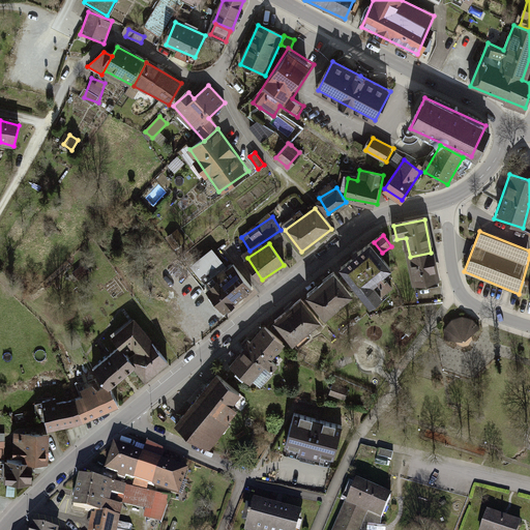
[(372,244),(348,263),(365,287),(390,268),(372,244)]
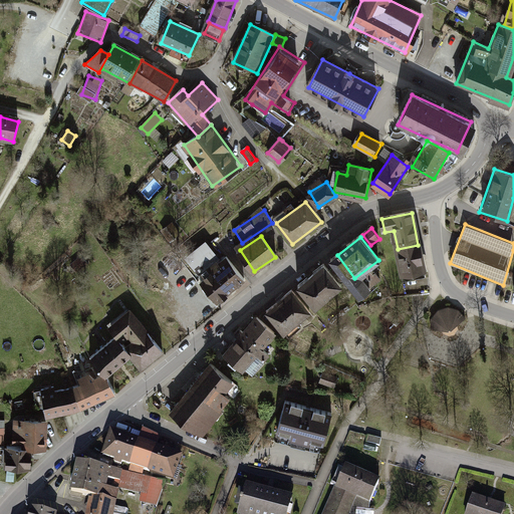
[(423,271),(418,245),(398,249),(403,276),(423,271)]
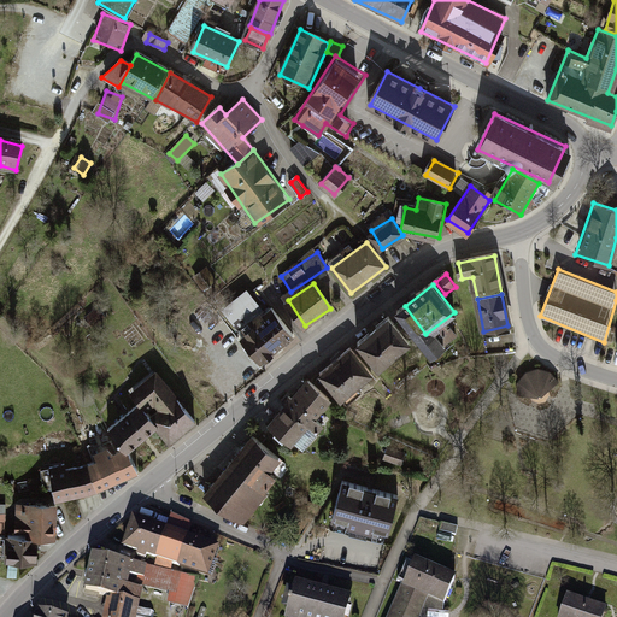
[(404,310),(395,316),(427,356),(436,348),(404,310)]
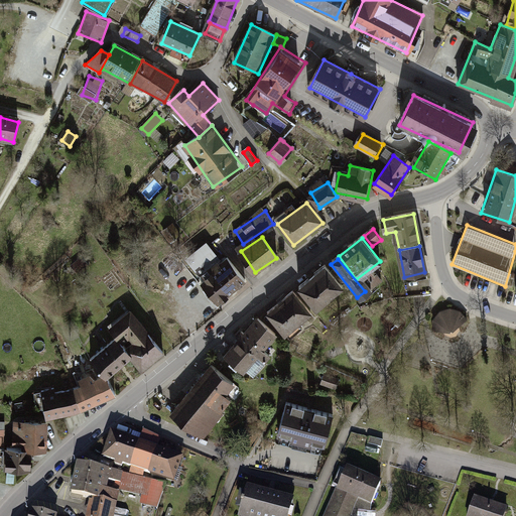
[(227,260),(200,281),(217,302),(244,281),(227,260)]
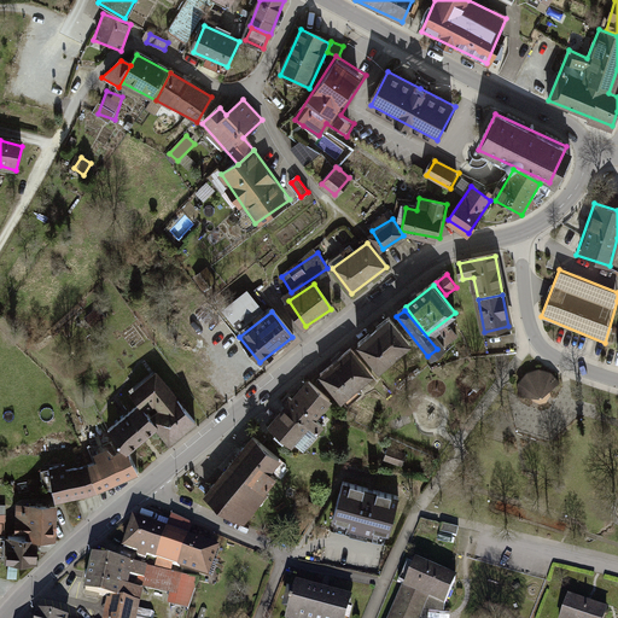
[(409,345),(392,321),(360,344),(378,368),(409,345)]
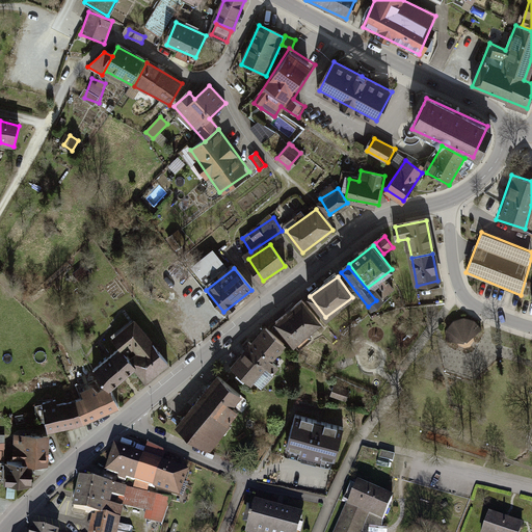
[(322,321),(304,301),(277,325),(294,345),(322,321)]
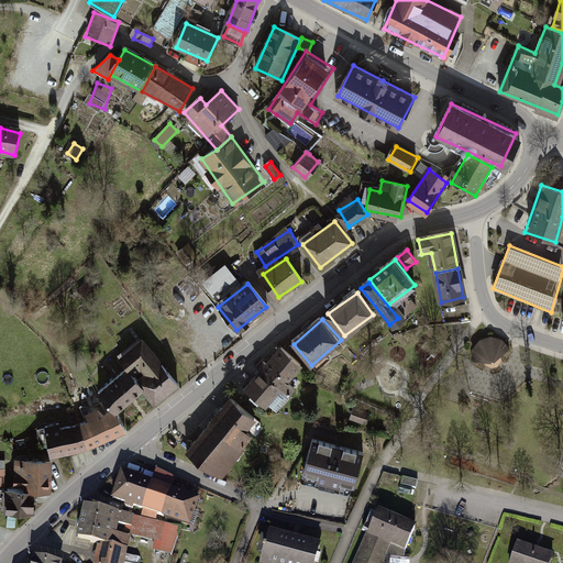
[(495,338),(486,340),(477,344),(472,356),(473,363),(493,363),(511,350),(505,342),(495,338)]
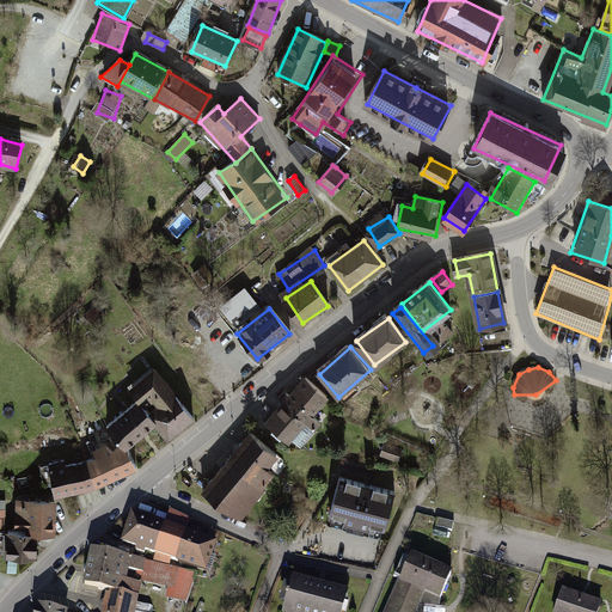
[(155,368),(127,389),(142,410),(148,407),(161,424),(157,428),(165,439),(194,418),(155,368)]
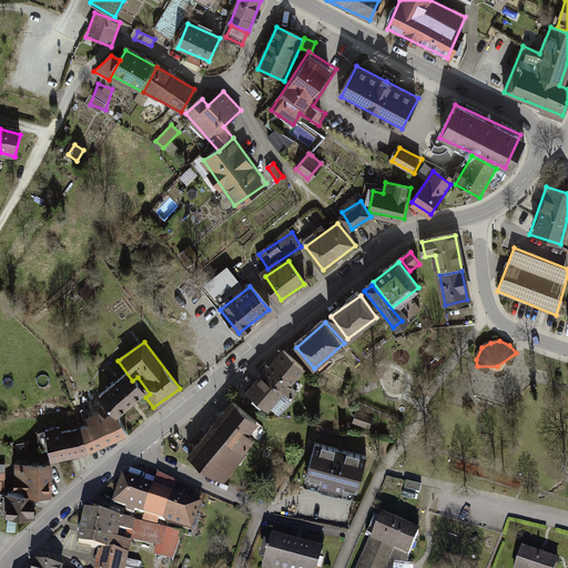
[(285,353),(250,392),(276,416),(297,393),(290,386),(304,371),(285,353)]
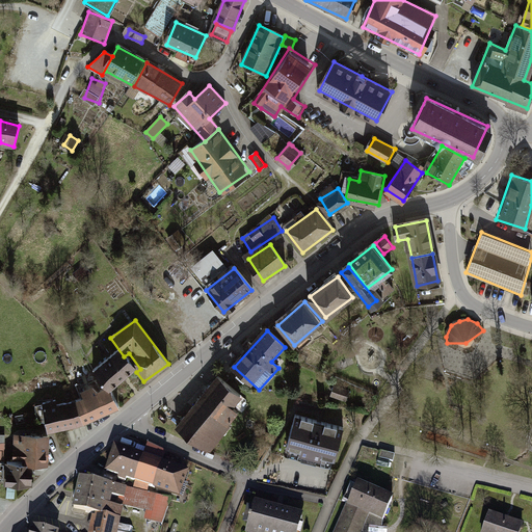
[(131,369),(115,353),(95,369),(109,388),(131,369)]
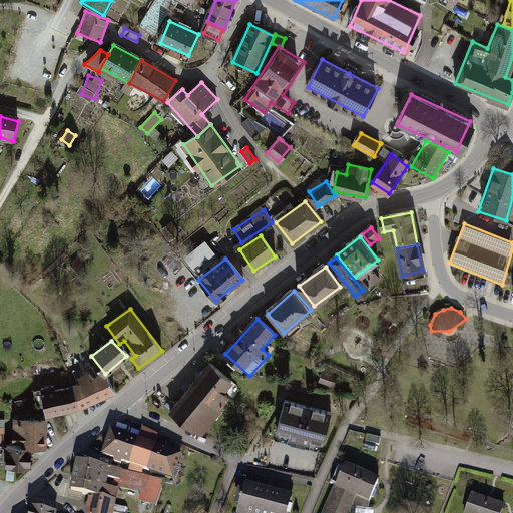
[(210,361),(173,405),(204,431),(240,387),(210,361)]
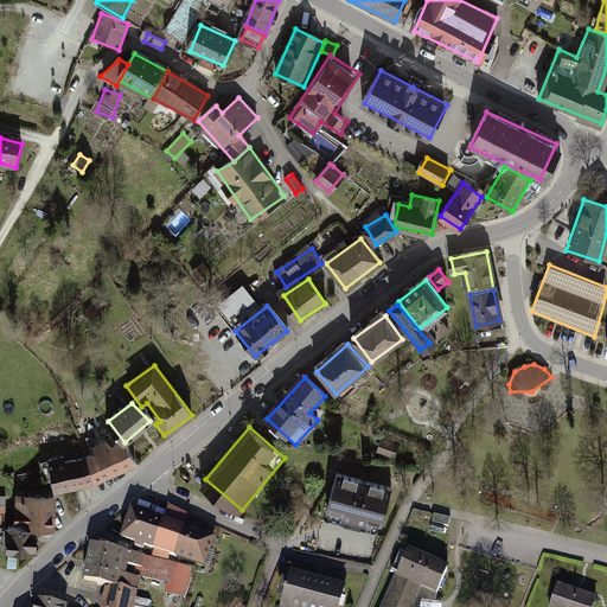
[(383,439),(378,451),(397,457),(401,445),(383,439)]
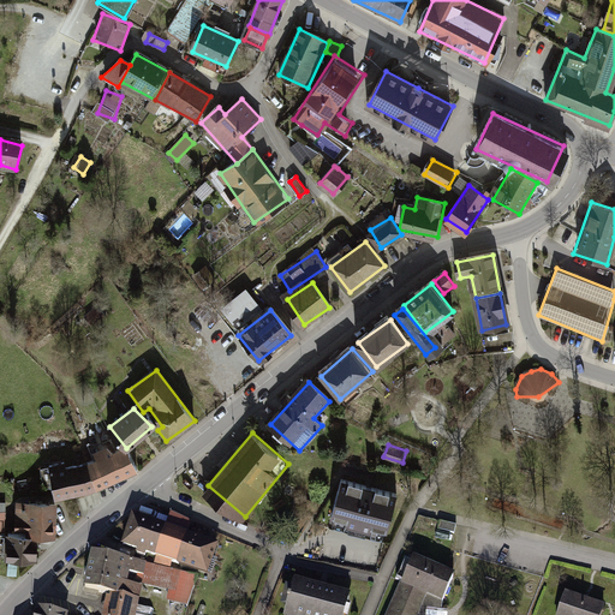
[(121,447),(85,463),(95,489),(135,472),(121,447)]
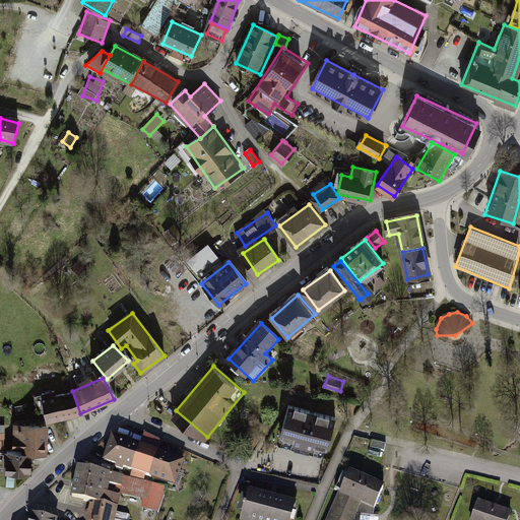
[(69,393),(42,399),(47,423),(78,413),(69,393)]
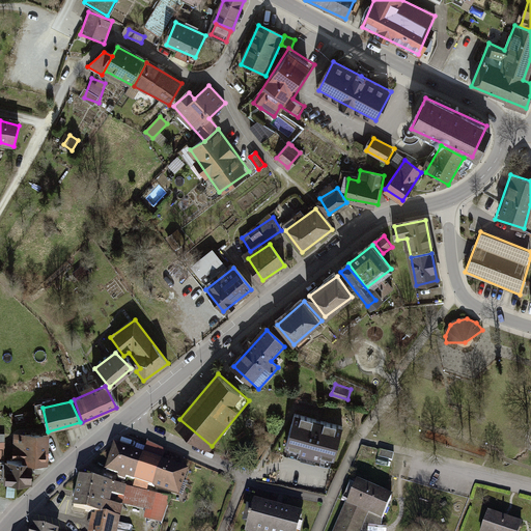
[(343,425),(296,413),(287,445),(301,448),(299,453),(320,459),(323,454),(335,457),(343,425)]
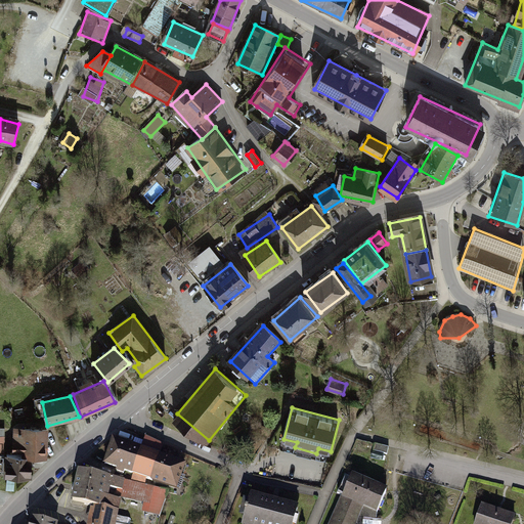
[(47,431),(14,430),(14,455),(47,455),(47,431)]
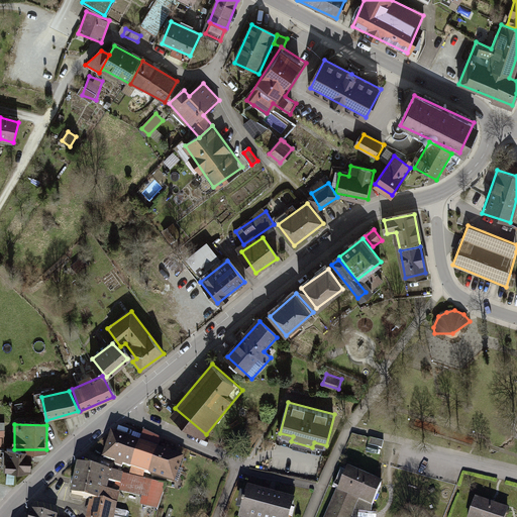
[(12,427),(0,426),(0,448),(11,449),(12,427)]
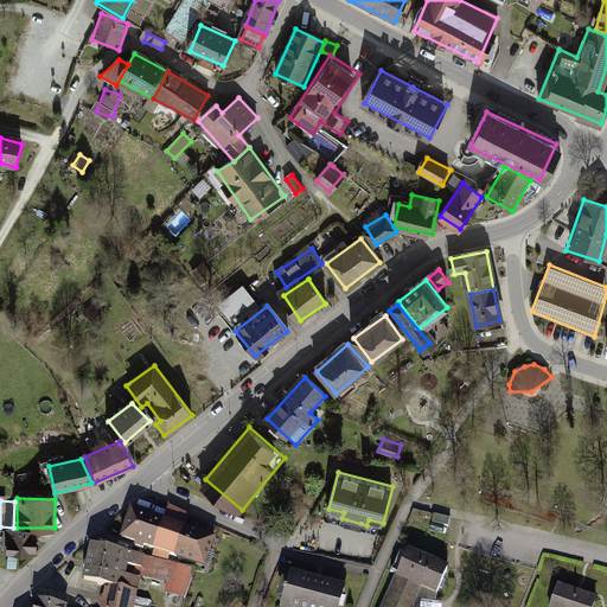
[(213,536),(135,512),(126,547),(204,569),(213,536)]
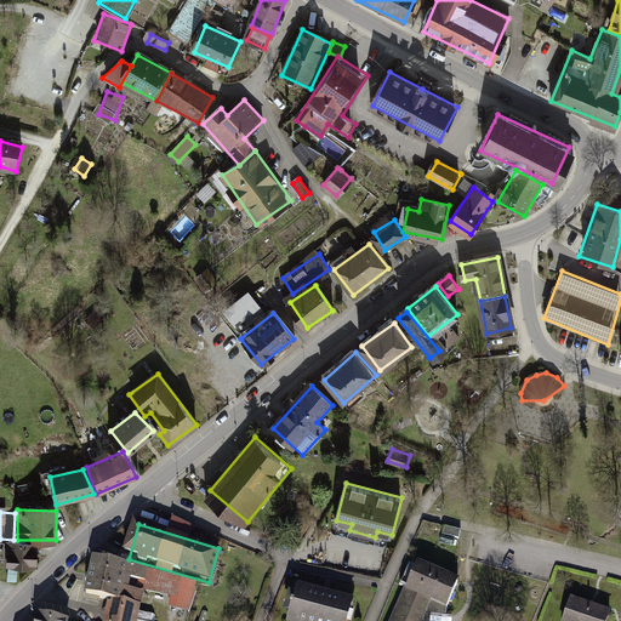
[(39,546),(7,545),(6,563),(38,564),(39,546)]
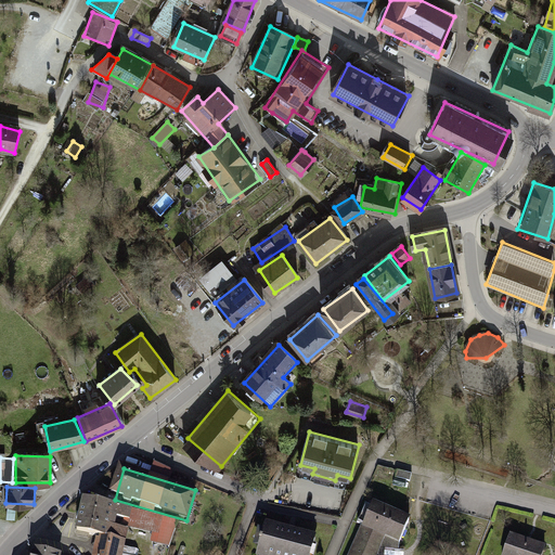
[(127,512),(84,502),(76,536),(100,541),(95,554),(121,554),(127,531),(114,529),(115,521),(124,524),(127,512)]
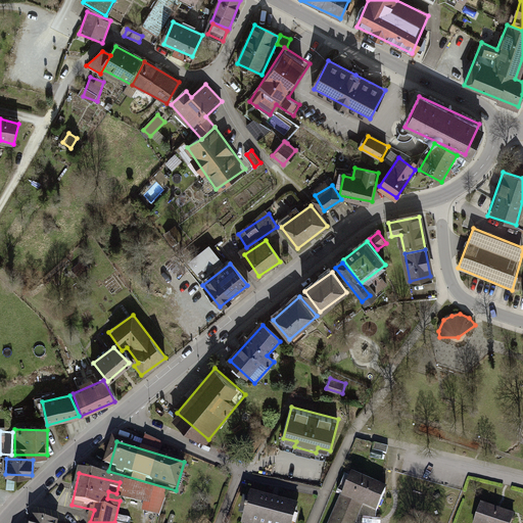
[(386,492),(352,477),(331,522),(372,522),(373,522),(386,492)]
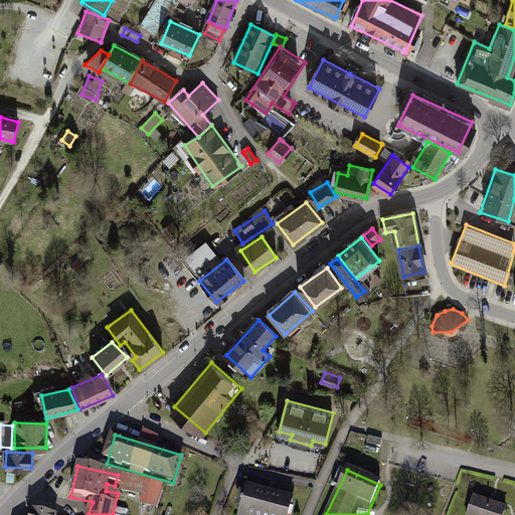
[(165,486),(118,475),(115,490),(143,496),(141,506),(160,510),(165,486)]
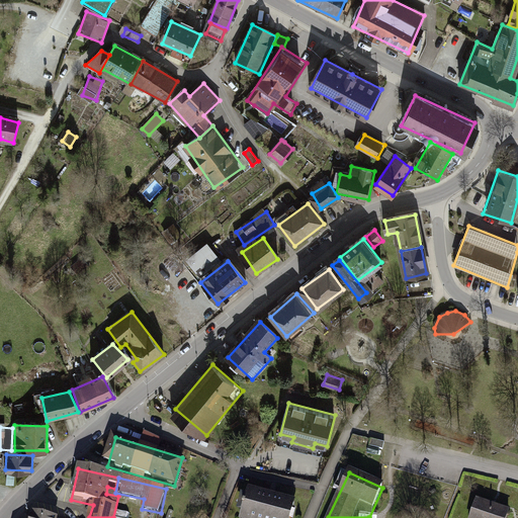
[(290,517),(294,504),(250,494),(244,517),(290,517)]
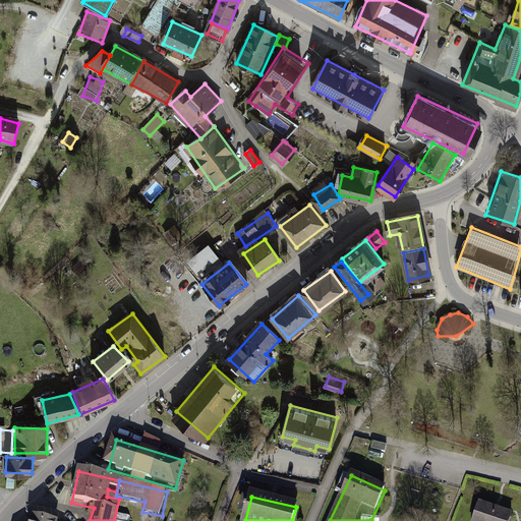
[(511,520),(513,516),(482,506),(476,520),(511,520)]
